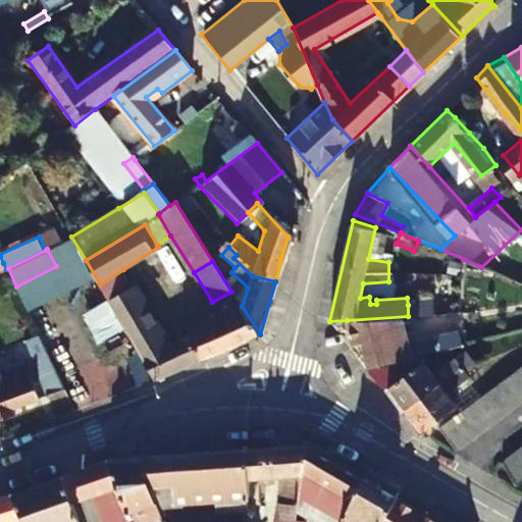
[(134,286),(123,269),(100,284),(109,302),(134,286)]
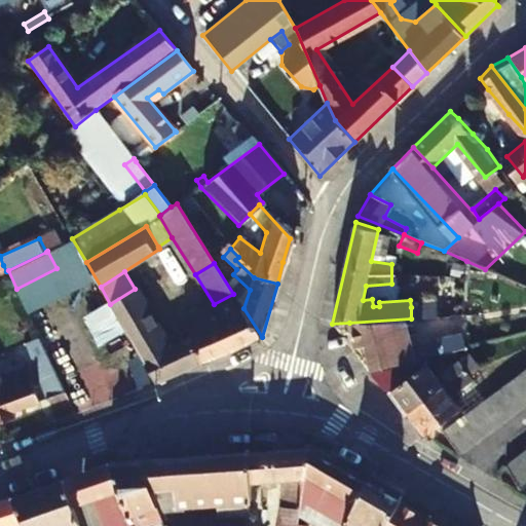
[(167,343),(135,289),(110,304),(141,358),(155,382),(179,372),(166,345),(167,343)]
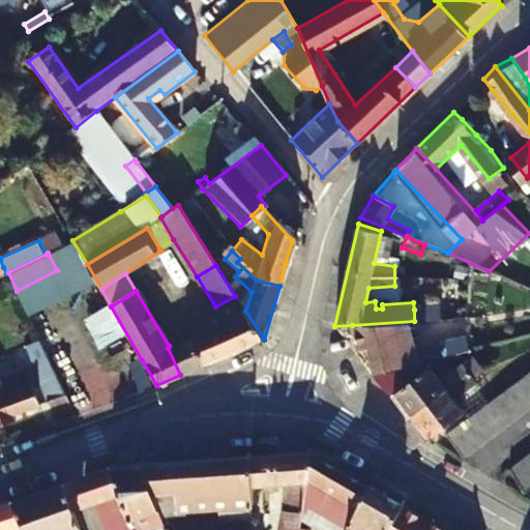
[(223,323),(192,336),(204,365),(264,340),(245,311),(235,296),(215,306),(223,323)]
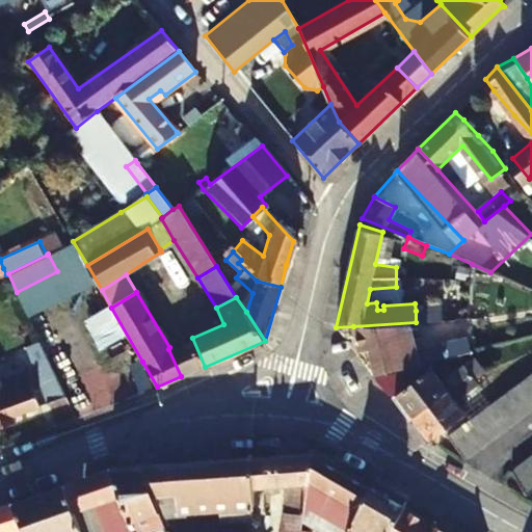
[(111,308),(84,322),(115,376),(126,370),(137,364),(142,362),(111,308)]
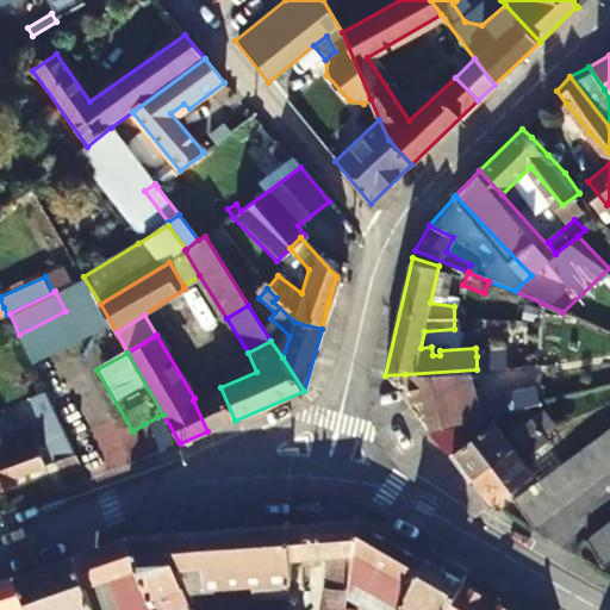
[(505,367),(504,354),(477,356),(477,369),(505,367)]
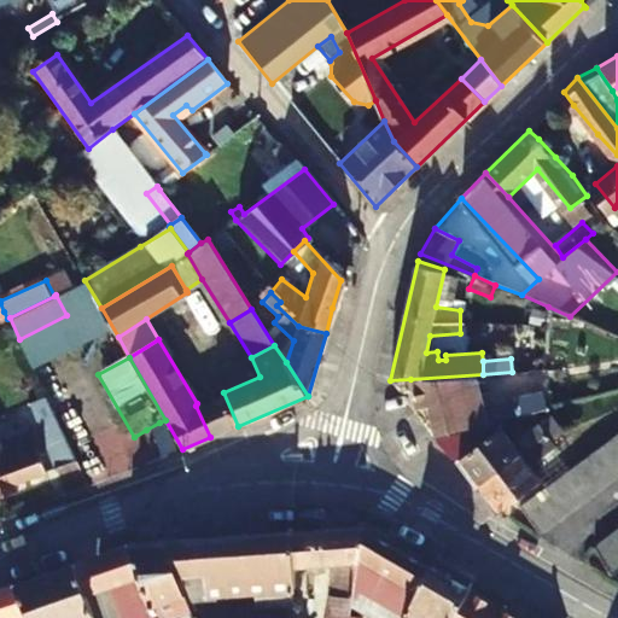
[(417,409),(430,407),(438,437),(466,430),(520,414),(517,401),(509,402),(495,388),(487,390),(483,374),(410,379),(417,409)]
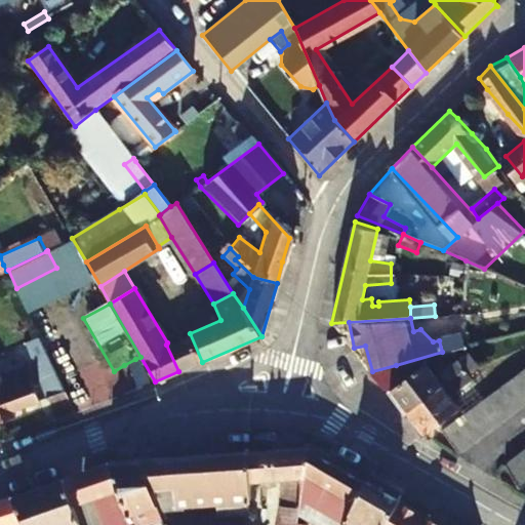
[(190,333),(167,342),(166,345),(178,371),(202,362),(190,333)]
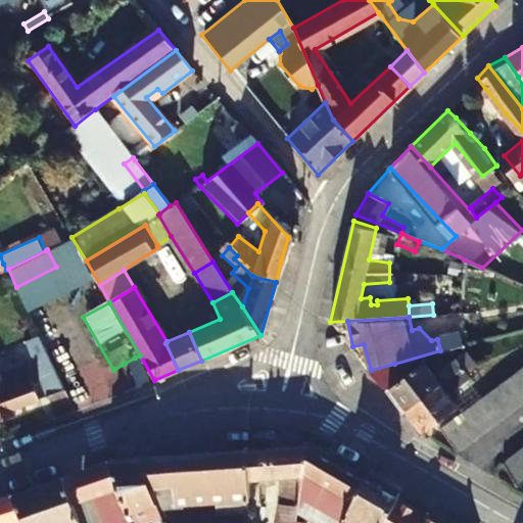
[(39,335),(21,342),(44,394),(63,386),(39,335)]
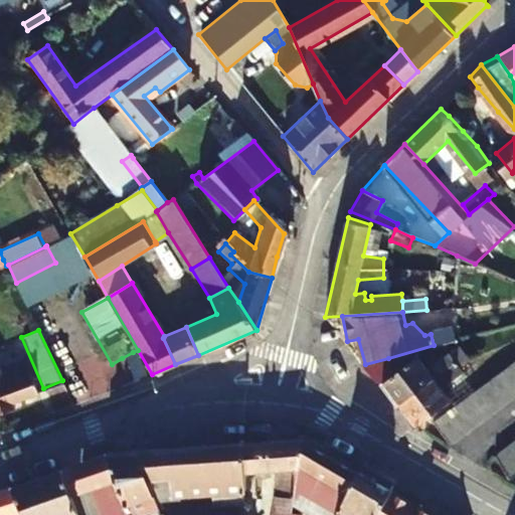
[(419,359),(398,373),(383,383),(398,405),(454,365),(457,368),(471,358),(462,346),(427,370),(419,359)]
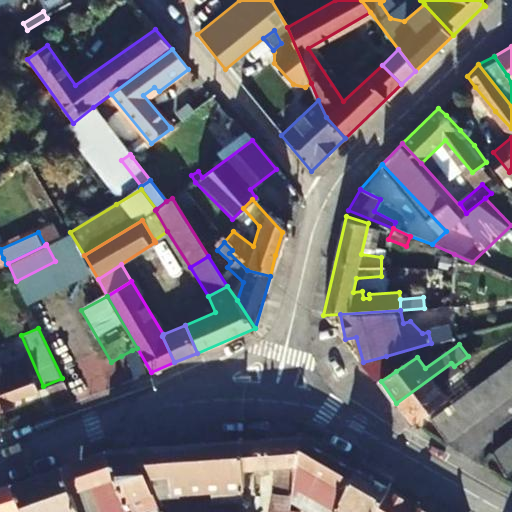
[(132,350),(121,356),(133,376),(144,371),(132,350)]
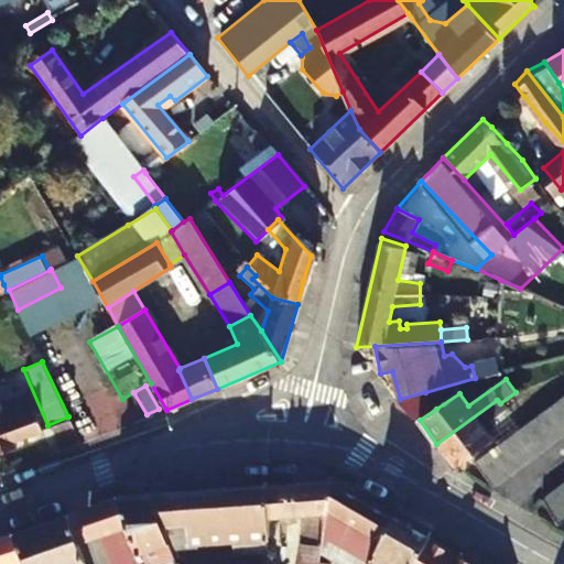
[(516,392),(531,407),(535,402),(524,388),(516,392)]
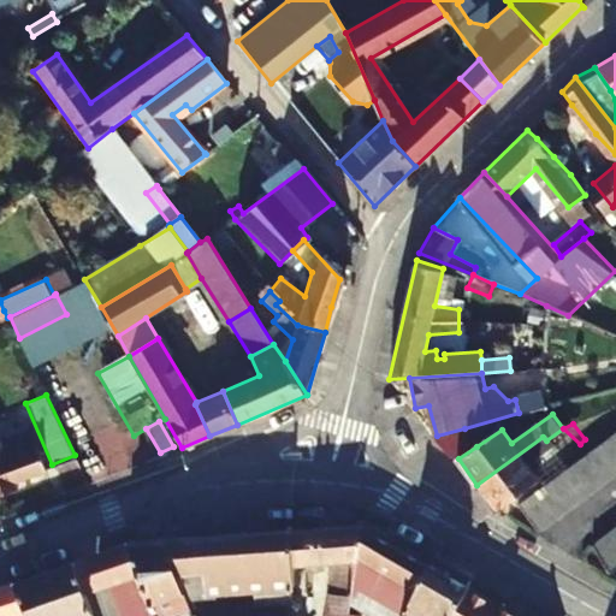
[(46,468),(30,427),(0,438),(0,491),(17,486),(15,480),(46,468)]
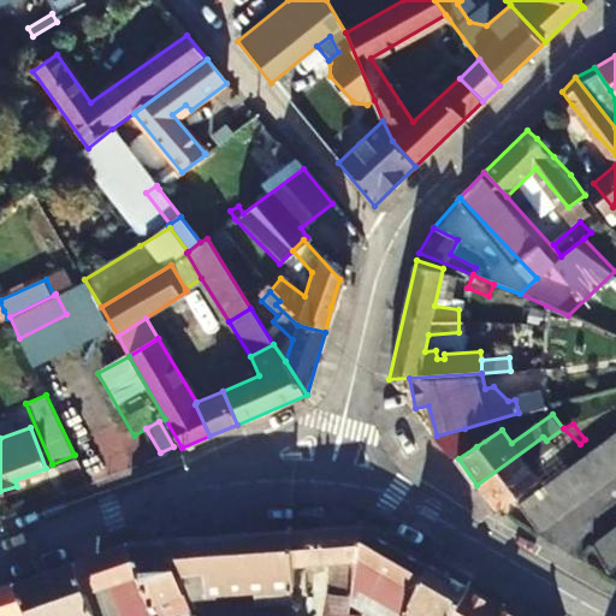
[(433,436),(451,457),(458,458),(477,446),(465,428),(437,436),(433,436)]
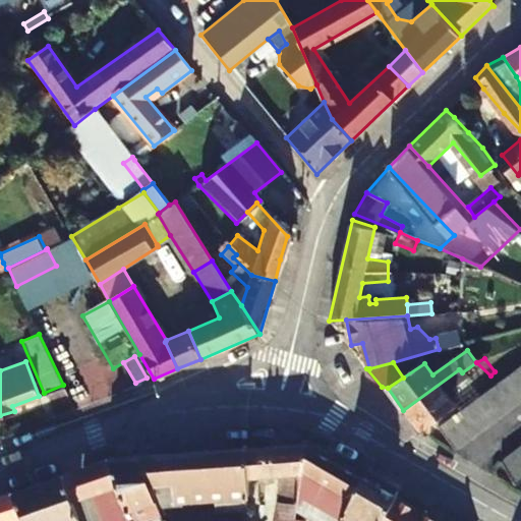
[(475,389),(491,377),(490,375),(476,362),(462,372),(459,369),(403,410),(419,432),(455,406),(449,397),(469,382),(475,389)]
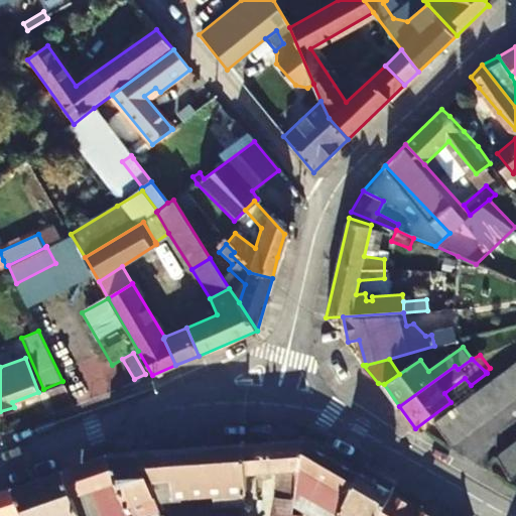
[(515,366),(514,364),(481,389),(434,423),(450,442),(515,394),(515,366)]
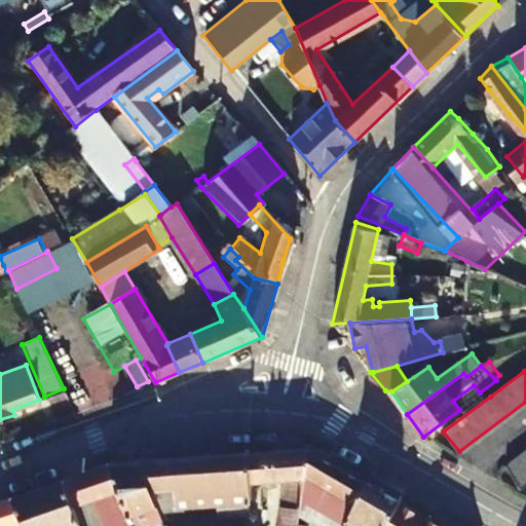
[(525,477),(525,443),(501,461),(517,483),(525,477)]
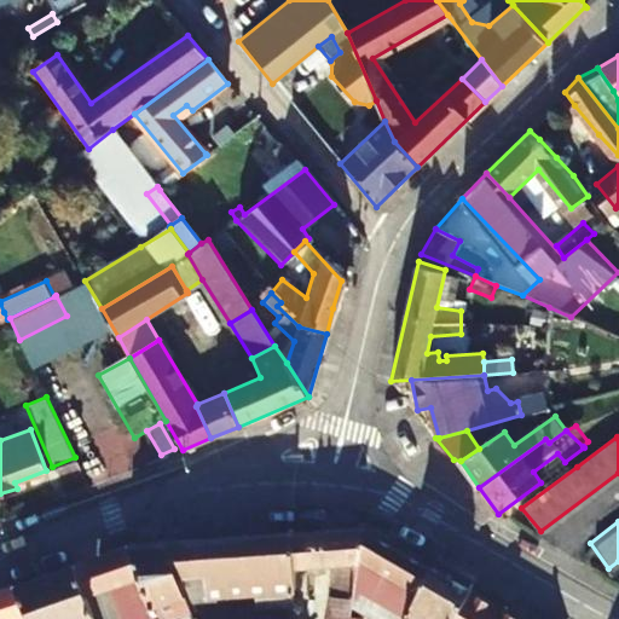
[(322,618),(343,618),(345,617),(345,606),(345,605),(346,600),(351,574),(354,563),(360,530),(290,533),(291,566),(330,563),(322,609),(322,618)]
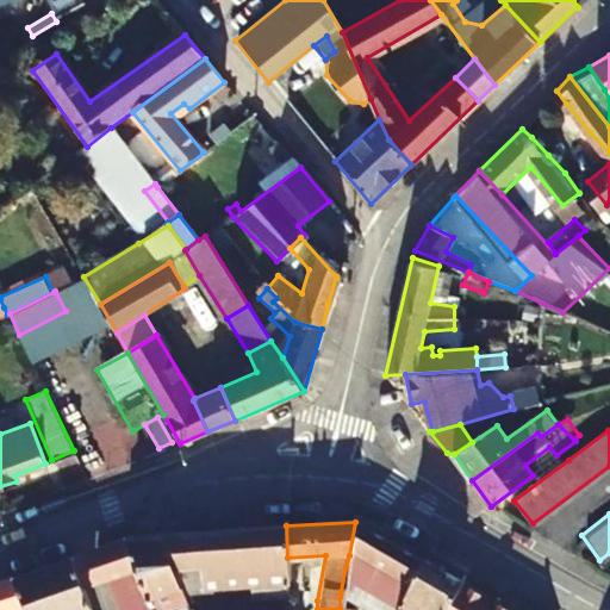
[(423,561),(355,522),(349,555),(346,566),(341,591),(340,596),(365,609),(398,609),(400,607),(399,605),(423,561)]
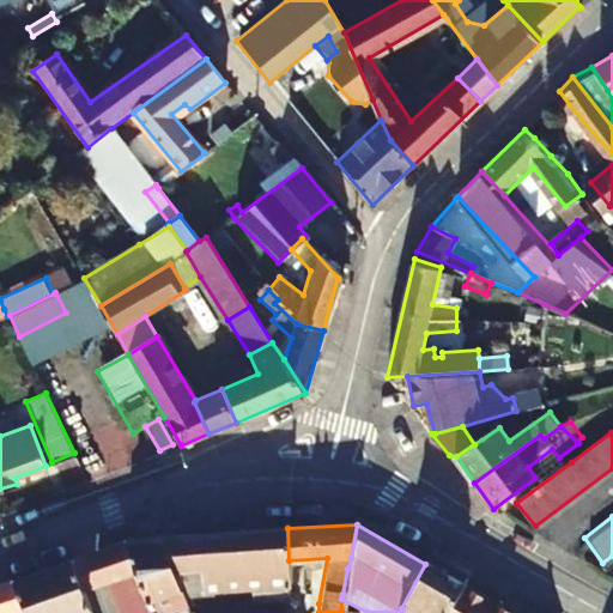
[(290,583),(289,560),(287,528),(242,532),(244,587),(252,586),(290,583)]
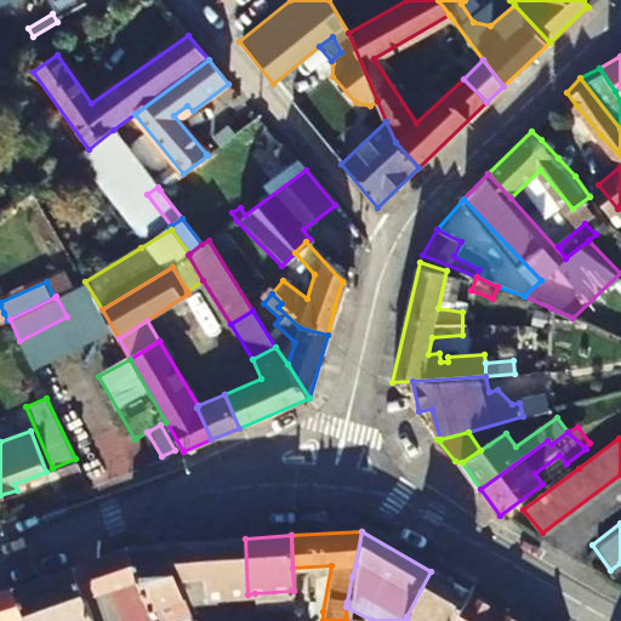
[(197,575),(199,592),(209,605),(208,602),(216,602),(216,597),(248,594),(245,539),(169,542),(178,576),(197,575)]
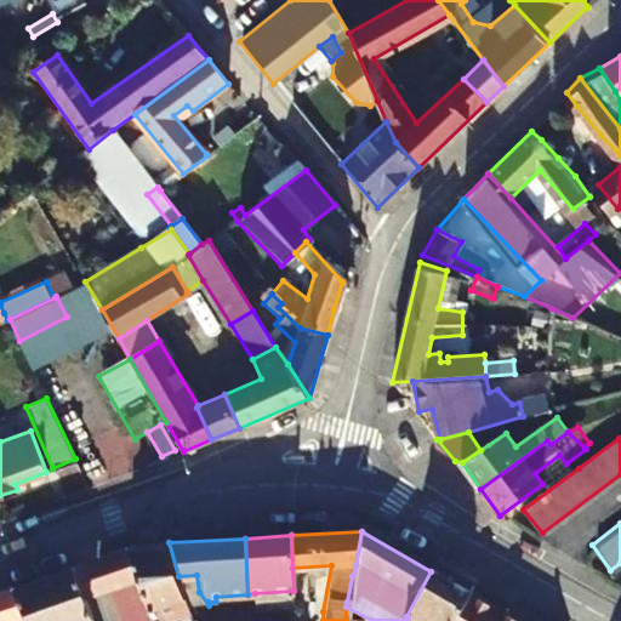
[(142,577),(157,620),(174,620),(191,614),(178,576),(169,542),(131,545),(142,577)]
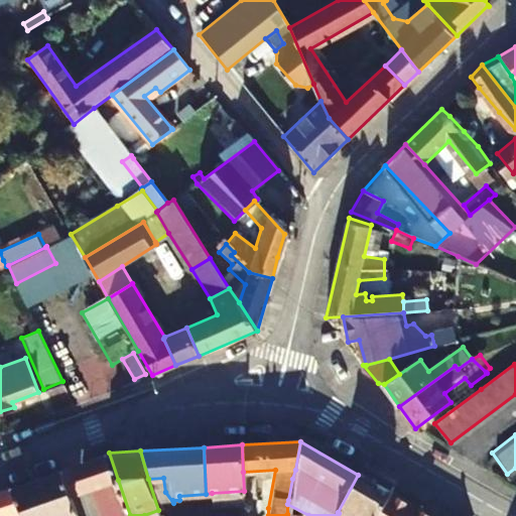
[(90,489),(92,489),(118,480),(109,453),(81,464),(90,489)]
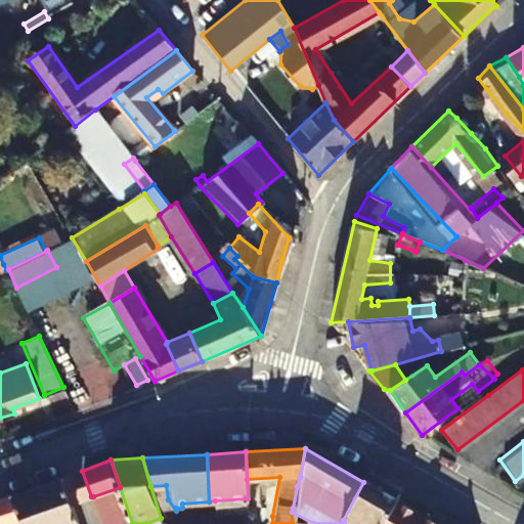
[(71,505),(91,496),(82,471),(61,478),(71,505)]
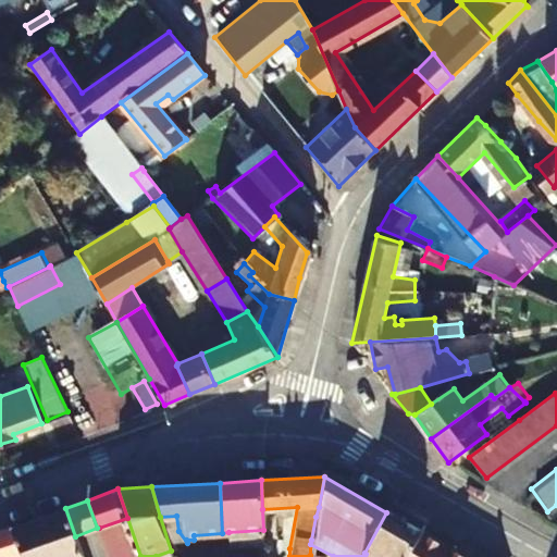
[(74,556),(82,554),(75,536),(65,508),(13,527),(24,554),(25,556),(74,556)]
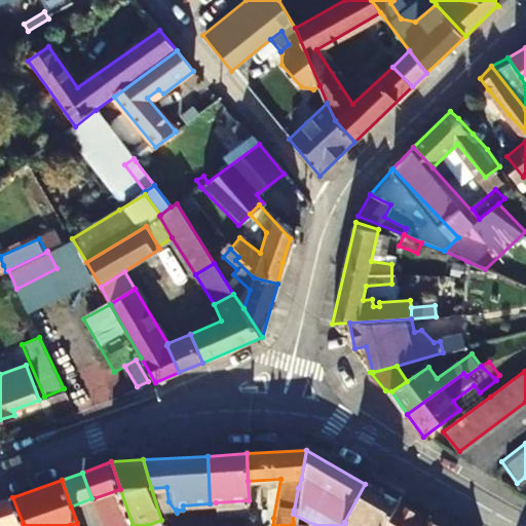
[(385,525),(400,502),(365,484),(344,522),(345,523),(343,525),(385,525)]
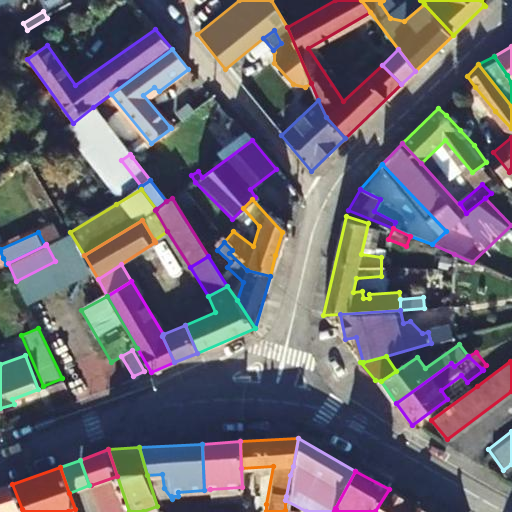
[(158,511),(175,511),(172,499),(164,488),(162,474),(147,475),(157,506),(158,511)]
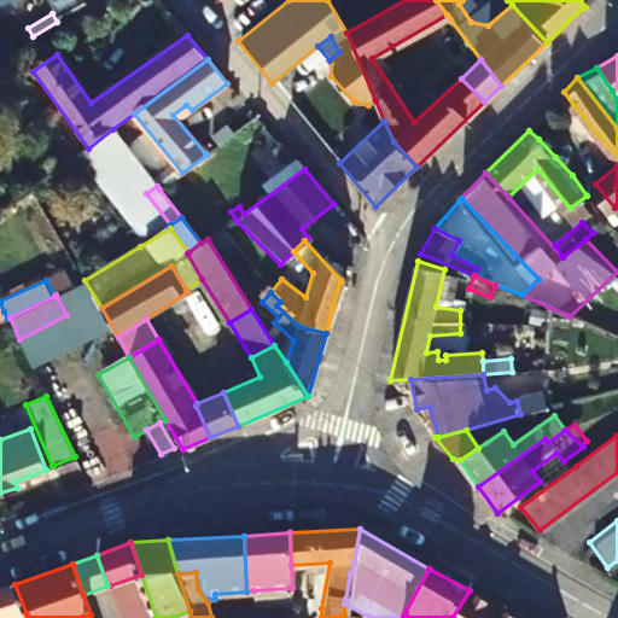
[(110,586),(122,617),(156,617),(141,575),(110,586)]
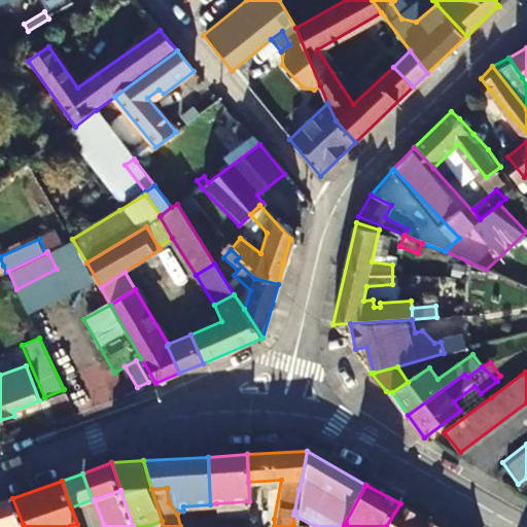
[(0,526),(13,526),(23,524),(12,498),(0,501),(0,526)]
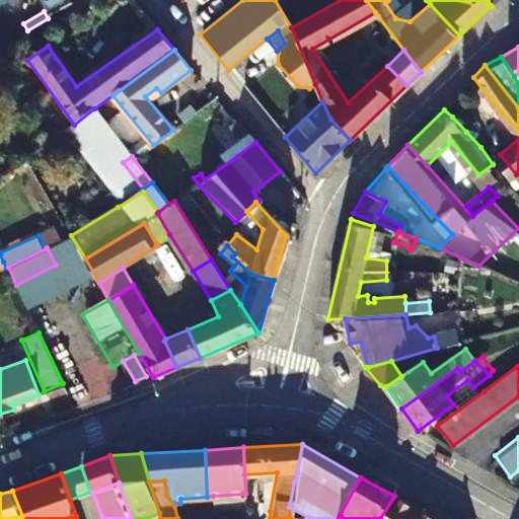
[(394,496),(380,518),(434,518),(423,513),(394,496)]
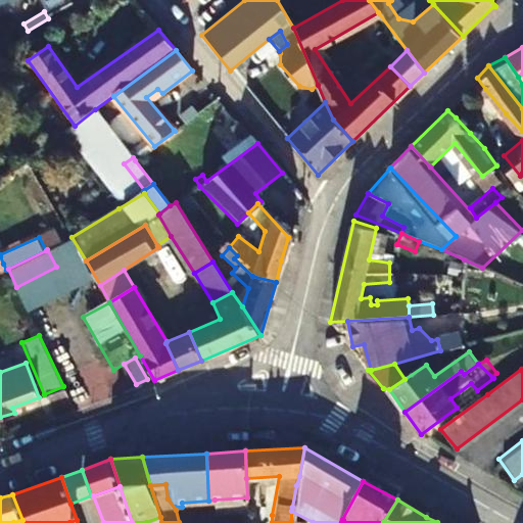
[(247,505),(234,506),(235,522),(248,522),(248,509),(247,505)]
